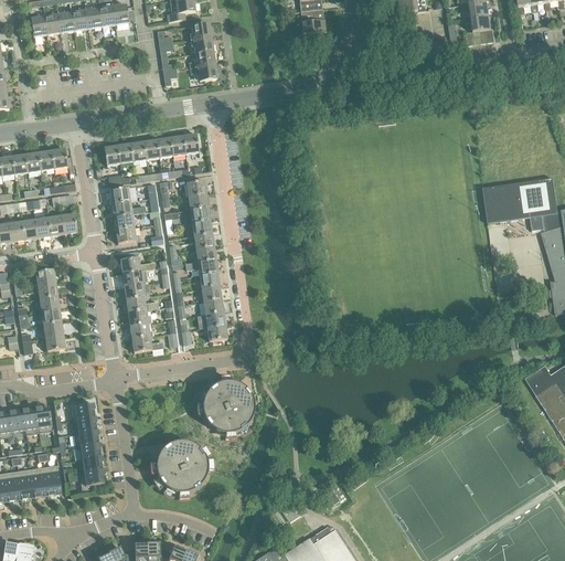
[(29,0),(29,6),(30,11),(34,10),(33,6),(43,4),(42,0),(29,0)]
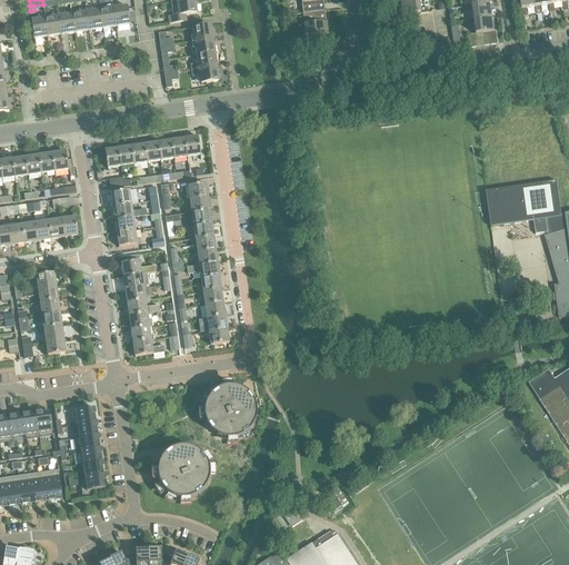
[(173,12),(168,12),(169,20),(187,18),(186,10),(197,9),(196,0),(171,0),(173,12)]
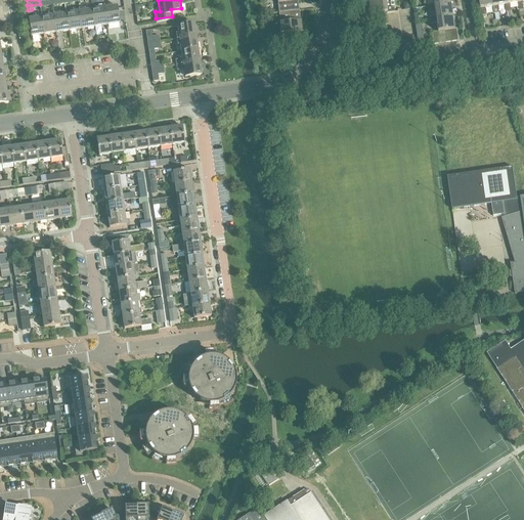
[(278,0),(279,9),(300,7),(299,0),(278,0)]
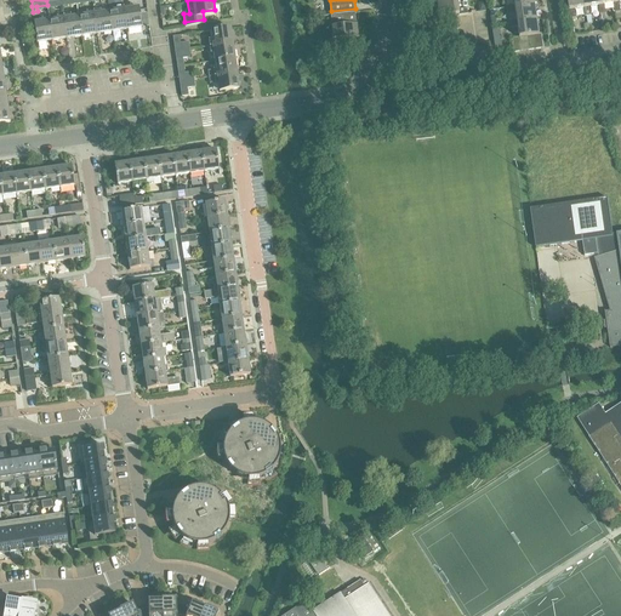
[(437,0),(439,12),(442,12),(455,10),(457,10),(459,11),(467,10),(466,4),(457,5),(456,0),(437,0)]
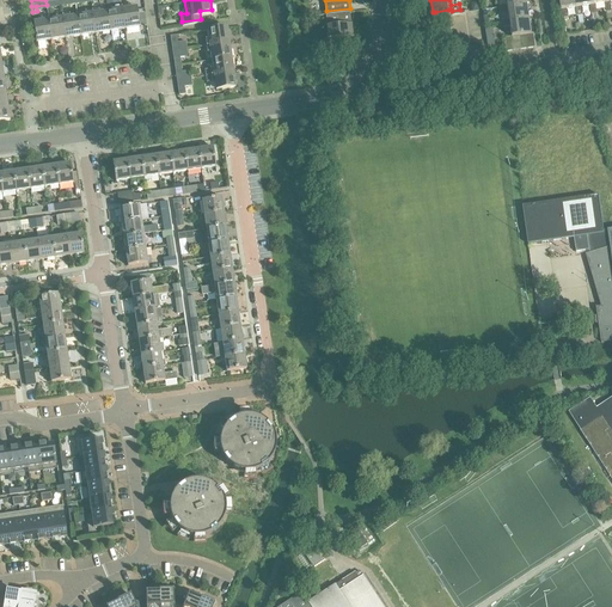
[(507,1),(497,2),(497,7),(507,6),(508,16),(509,17),(528,14),(526,0),(507,2),(507,1)]
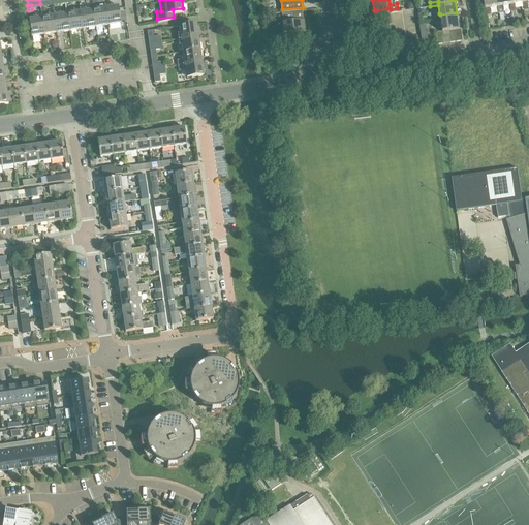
[(498,2),(498,0),(486,0),(486,4),(485,4),(486,12),(491,11),(490,3),(498,2)]
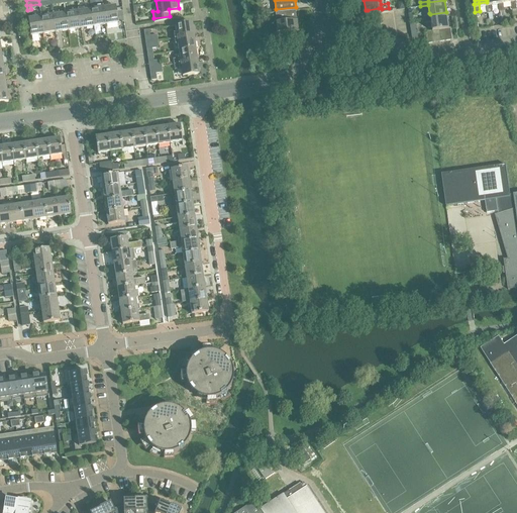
[(487,0),(487,2),(488,10),(489,10),(490,16),(493,16),(492,9),(491,1),(499,0),(500,0),(487,0)]
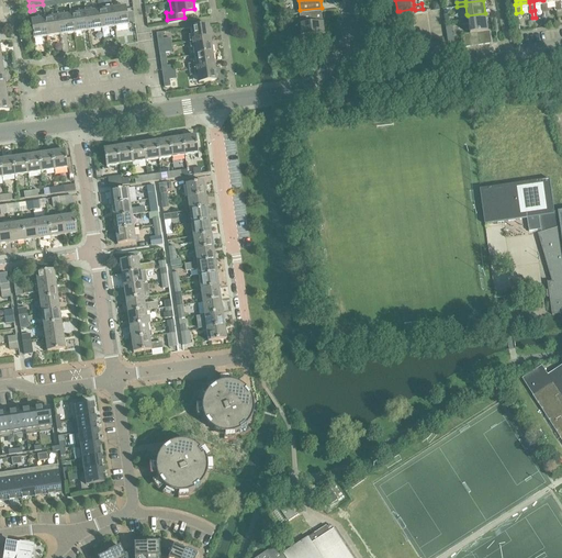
[(117,4),(117,1),(112,2),(115,23),(128,21),(126,3),(117,4)]
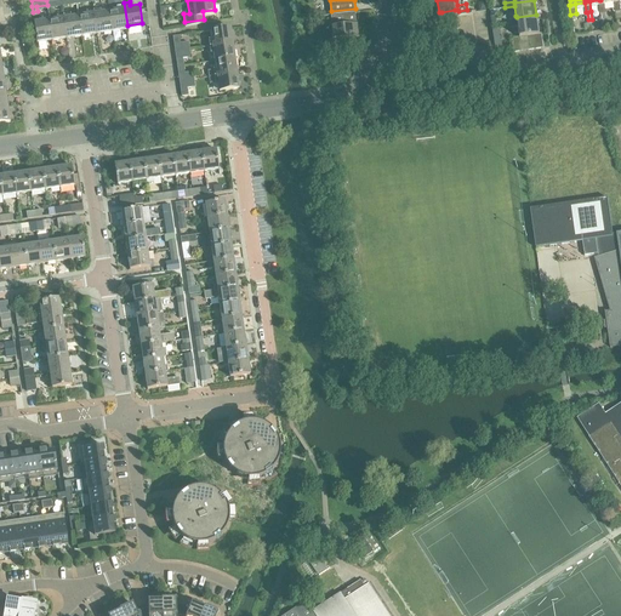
[(112,27),(127,26),(124,3),(117,4),(118,6),(109,7),(112,27)]
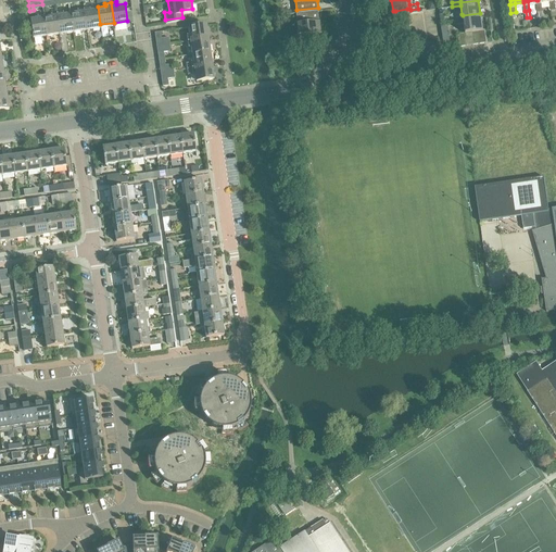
[(78,10),(71,10),(74,28),(87,26),(84,5),(78,7),(78,10)]
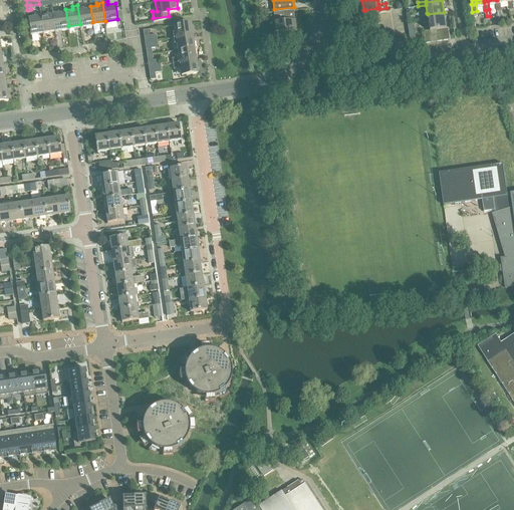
[(83,7),(83,5),(77,5),(80,24),(92,22),(90,6),(83,7)]
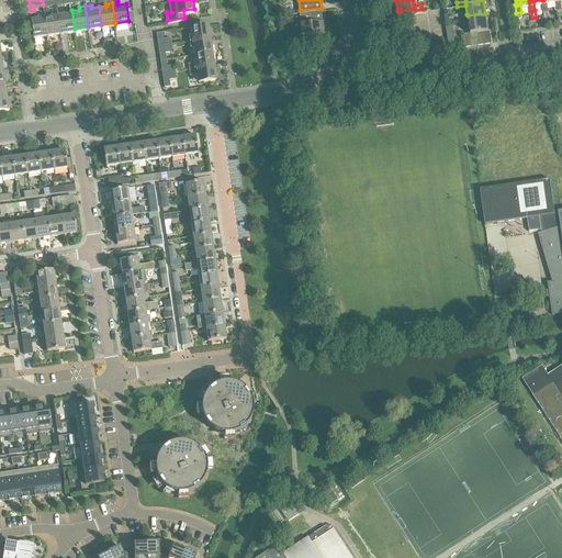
[(325,30),(323,18),(322,8),(300,10),(302,30),(288,31),(289,43),(313,40),(312,31),(325,30)]
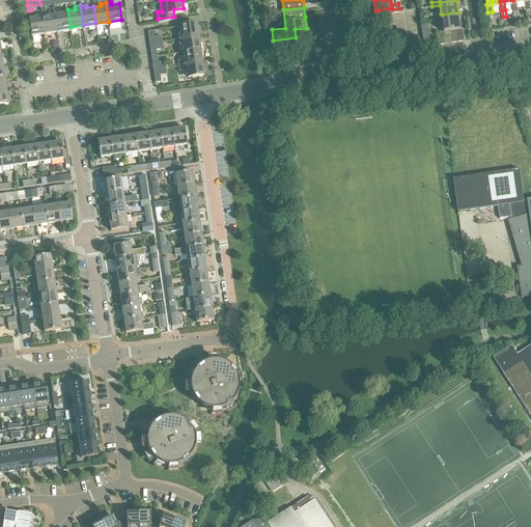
[(60,10),(60,8),(54,9),(57,29),(71,27),(67,9),(60,10)]
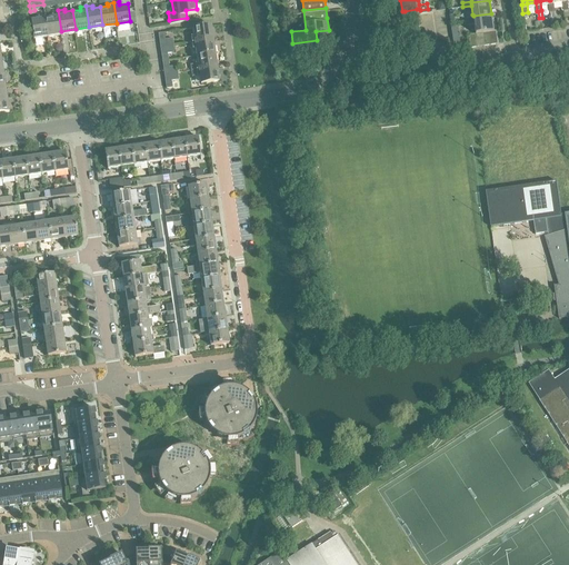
[(53,13),(46,15),(48,32),(61,31),(58,10),(52,11),(53,13)]
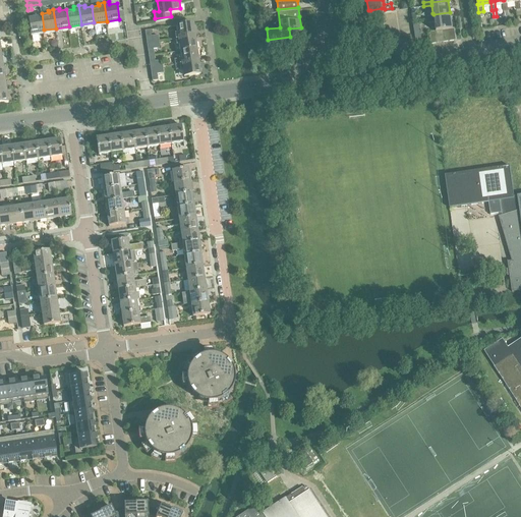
[(29,15),(31,32),(44,30),(42,13),(41,11),(36,11),(36,13),(29,15)]
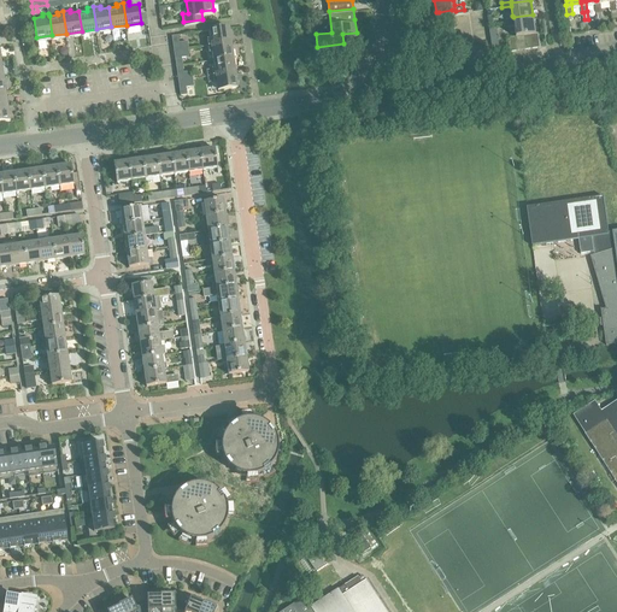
[(512,16),(504,17),(504,23),(513,21),(515,33),(522,31),(529,30),(534,30),(533,15),(513,17),(512,16)]
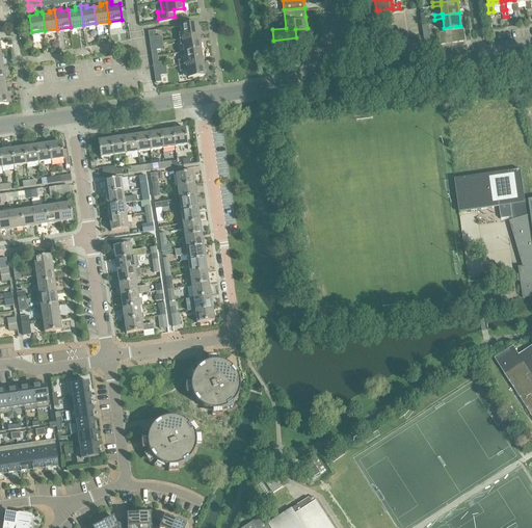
[(182,30),(179,30),(180,36),(200,33),(197,21),(181,23),(182,30)]
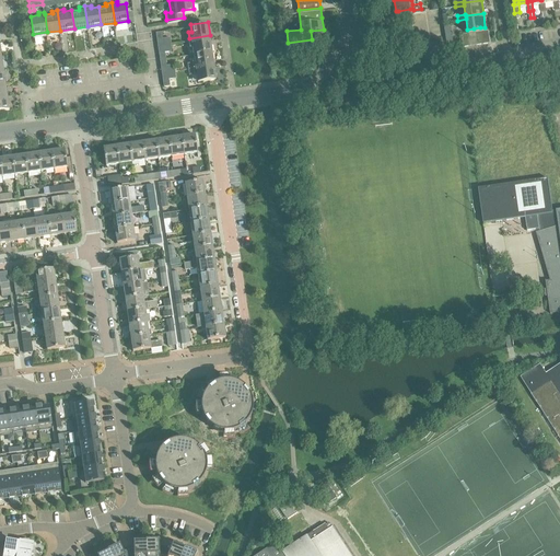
[(162,29),(156,30),(159,43),(171,41),(170,34),(163,35),(162,29)]
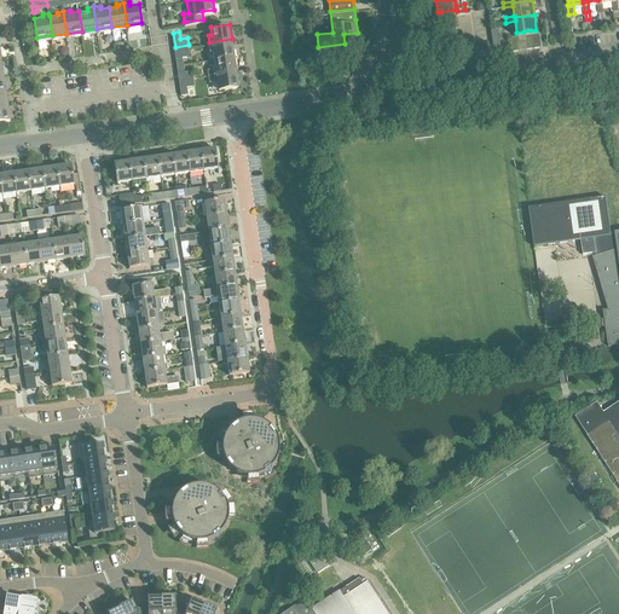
[(235,53),(232,39),(209,42),(210,48),(213,48),(214,57),(235,53)]
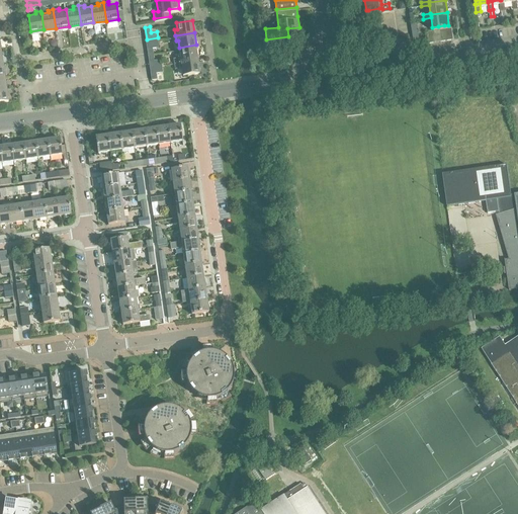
[(159,44),(158,37),(147,39),(147,46),(148,52),(154,52),(153,45),(159,44)]
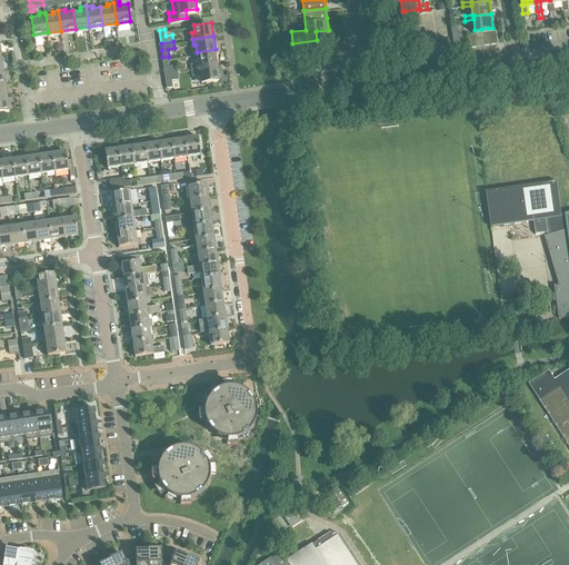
[(190,61),(190,68),(218,63),(216,49),(197,52),(198,60),(190,61)]
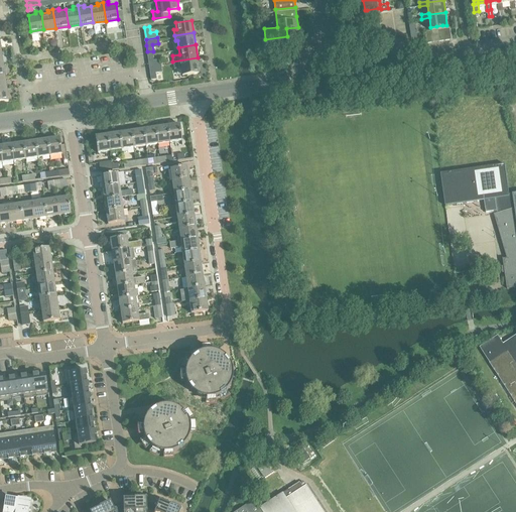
[(147,51),(149,65),(161,62),(160,55),(154,56),(153,51),(147,51)]
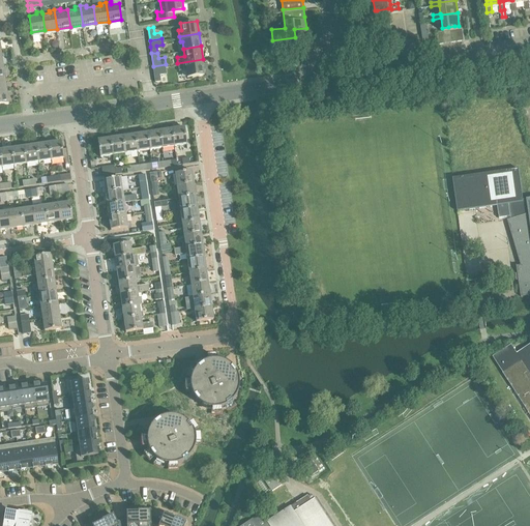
[(187,74),(204,71),(203,59),(177,63),(178,67),(184,67),(186,67),(187,74)]
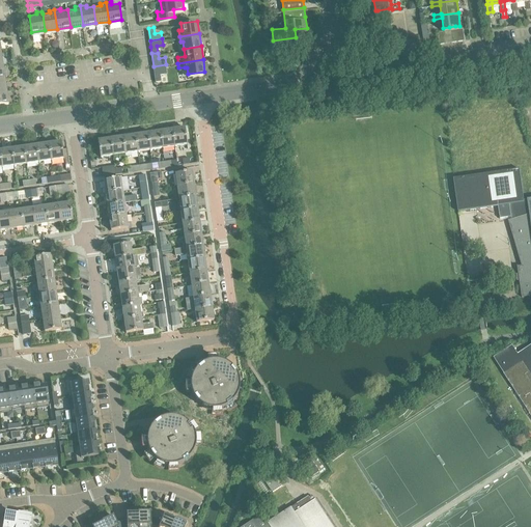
[(160,71),(167,70),(166,64),(154,66),(156,79),(161,78),(160,71)]
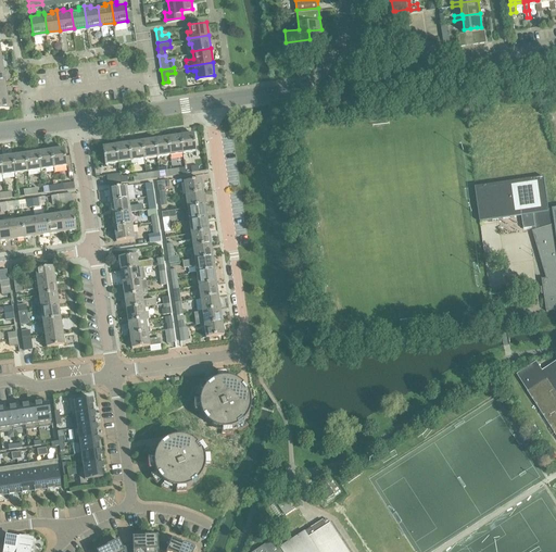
[(0,105),(9,104),(7,90),(0,91),(0,105)]
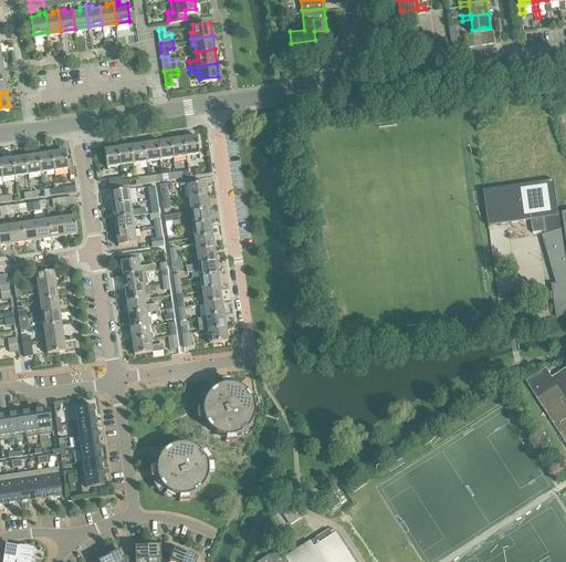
[(197,133),(184,135),(186,153),(199,151),(197,133)]
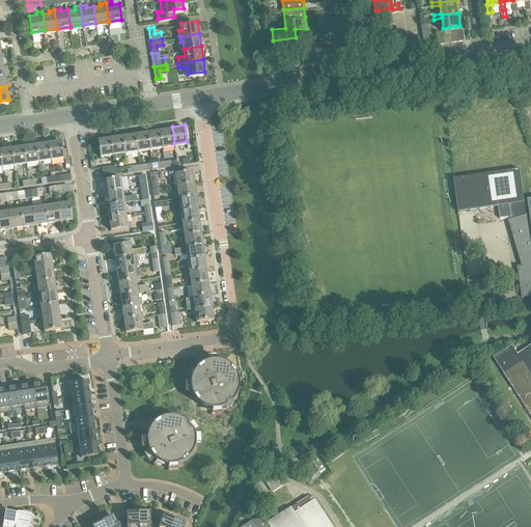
[(162,145),(174,143),(172,127),(160,128),(162,145)]
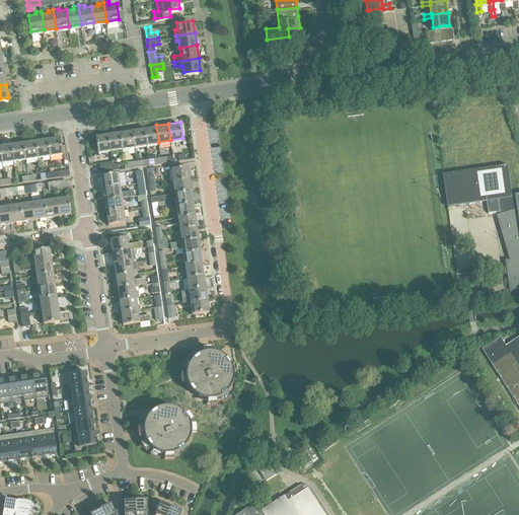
[(146,144),(158,142),(156,125),(144,127),(146,144)]
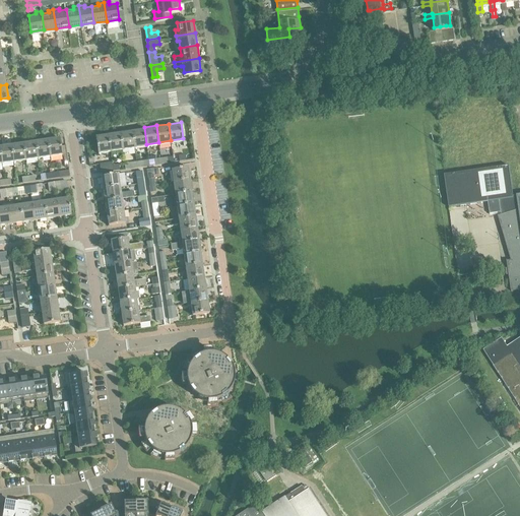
[(144,127),(132,129),(135,145),(146,144),(144,127)]
